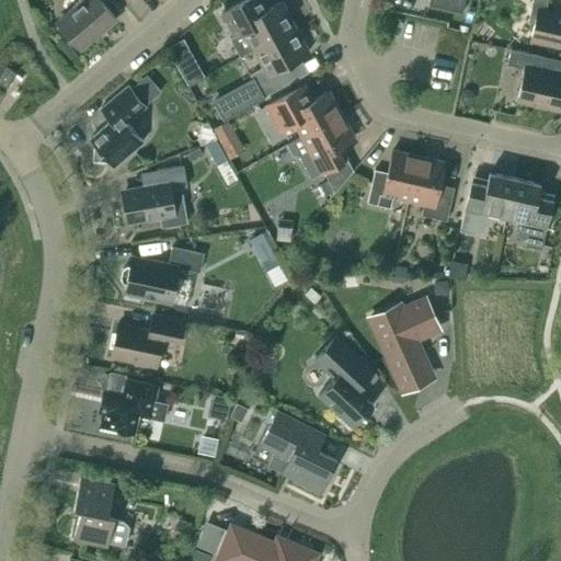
[(58,23),(80,47),(115,18),(102,1),(102,0),(80,0),(82,2),(58,23)]
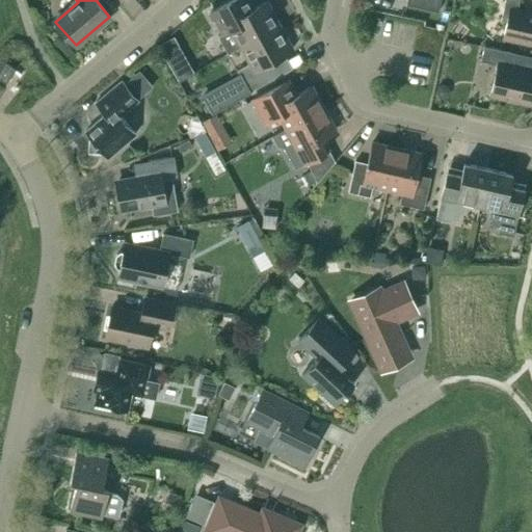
[(229,54),(242,47),(242,46),(280,26),(266,2),(257,7),(251,0),(231,0),(211,11),(223,34),(218,37),(229,54)]
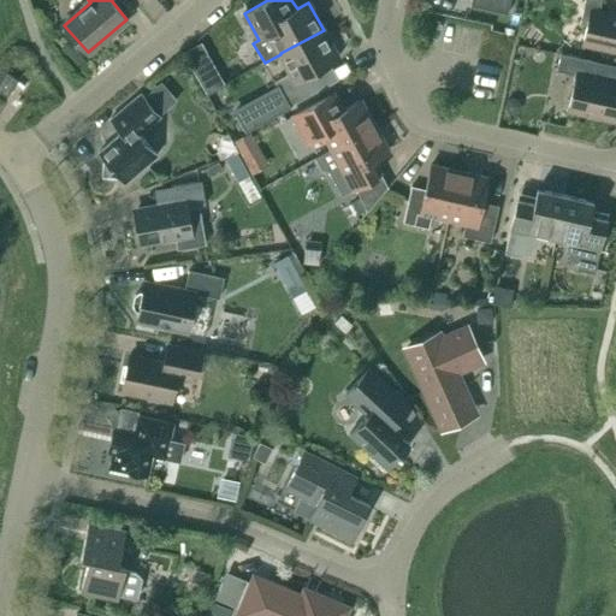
[(511,0),(472,0),(471,5),(508,13),(511,0)]
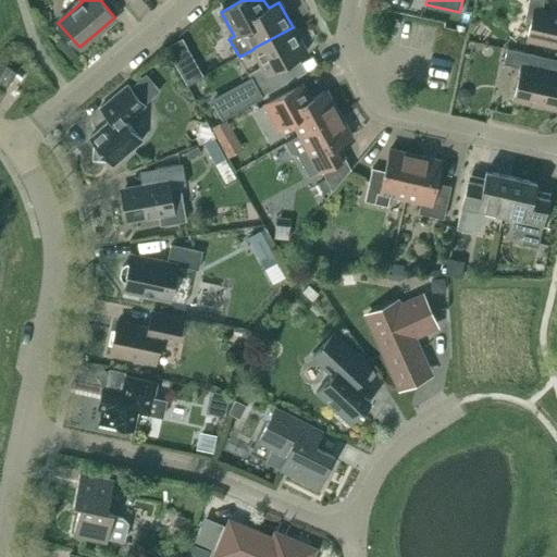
[(529,0),(524,21),(531,23),(528,39),(556,46),(556,12),(542,10),(544,0),(529,0)]
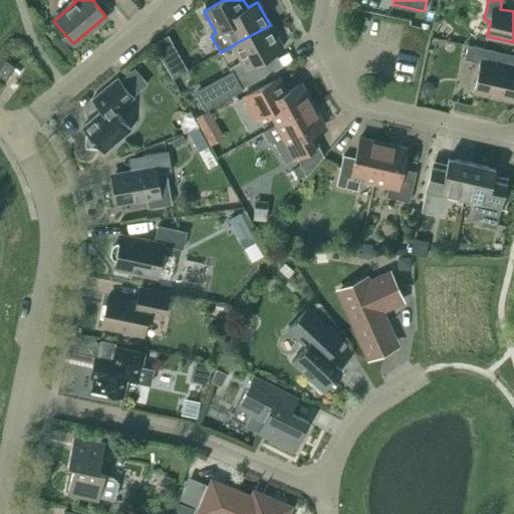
[(234,45),(243,61),(230,67),(241,88),(268,74),(260,60),(282,48),(270,25),(234,44),(234,45)]
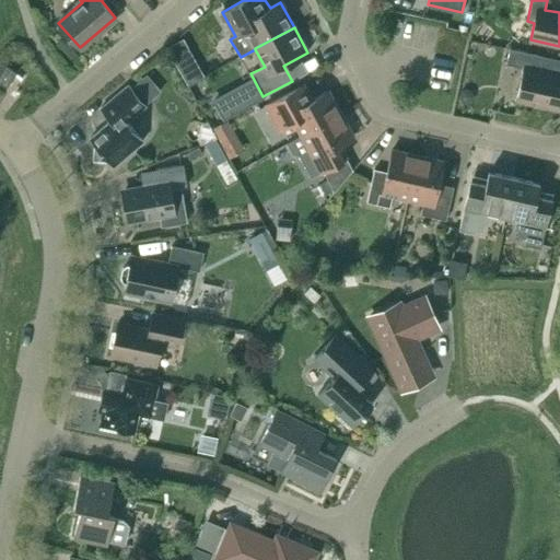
[(187,85),(205,76),(187,46),(171,55),(187,85)]
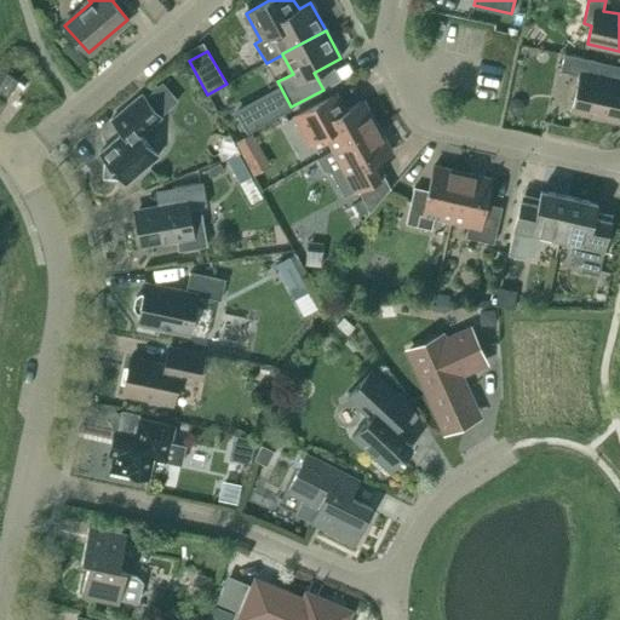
[(602,62),(564,53),(561,70),(580,75),(572,110),(619,120),(619,82),(598,79),(602,62)]
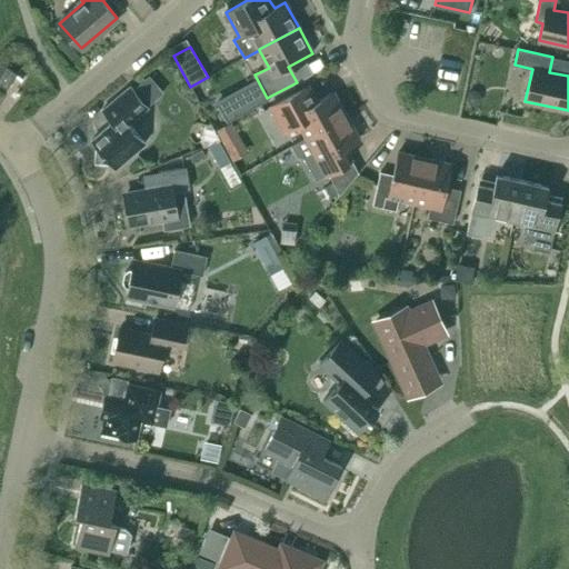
[(18,75),(7,67),(0,76),(0,83),(8,89),(18,75)]
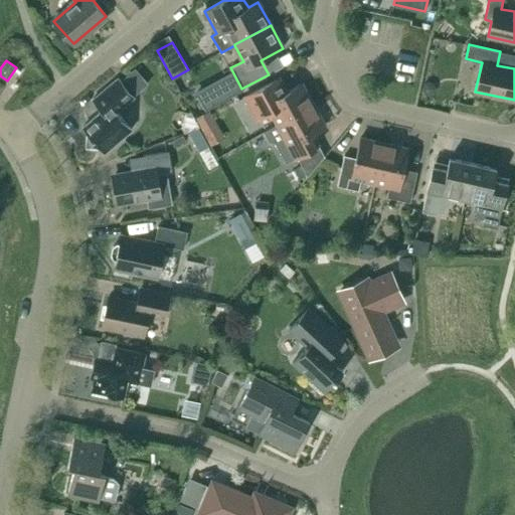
[(94,147),(101,148),(105,152),(132,130),(117,112),(135,97),(149,83),(135,67),(121,80),(119,77),(93,100),(103,111),(83,127),(89,133),(92,130),(95,133),(95,136),(93,136),(93,141),(94,141),(94,147)]
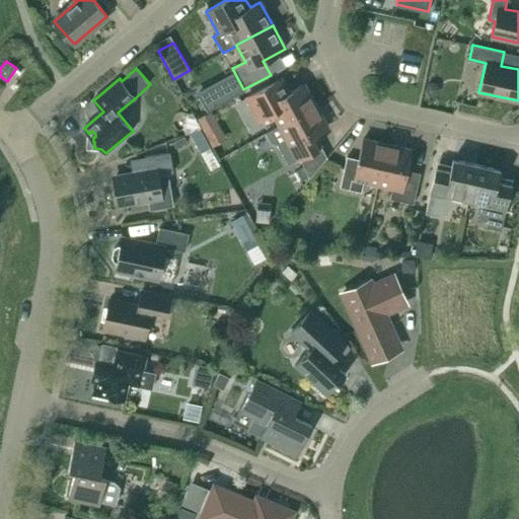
[(282,96),(274,82),(246,97),(258,120),(273,113),(280,125),(316,105),(304,84),(282,96)]
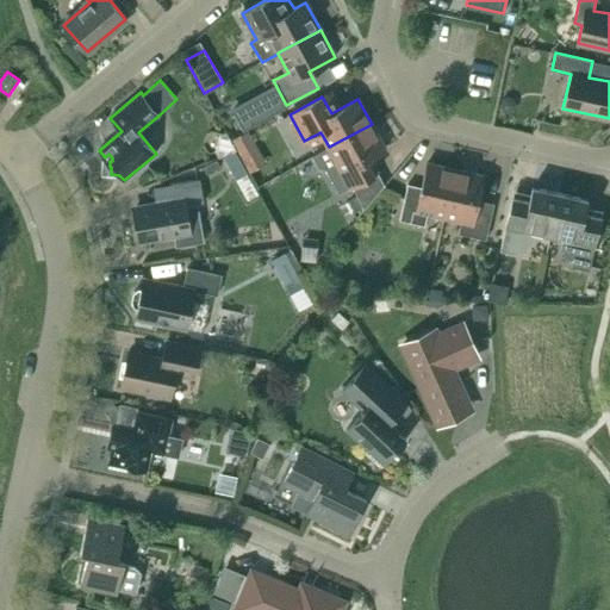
[(503,111),(509,113),(515,110),(517,104),(515,99),(509,97),(503,99),(500,105),(503,111)]
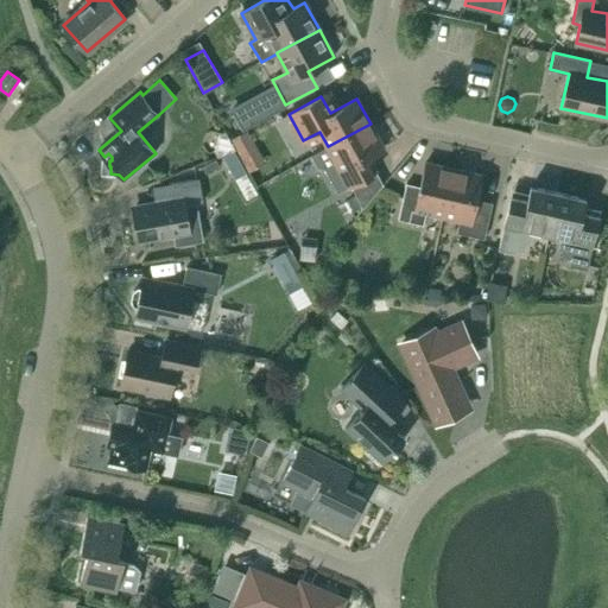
[(356,164),(385,149),(371,124),(328,146),(328,147),(311,156),(317,168),(325,169),(339,194),(365,178),(356,164)]
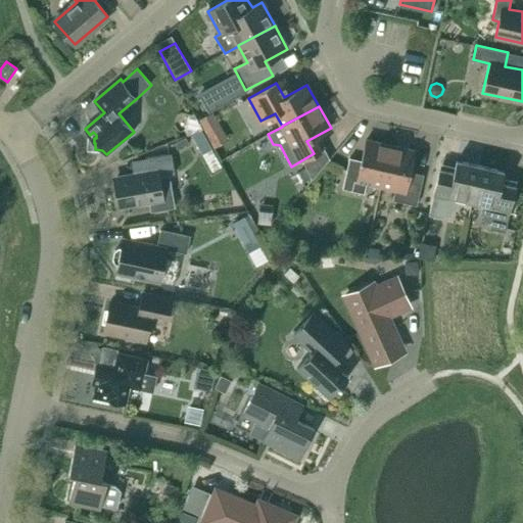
[(199,119),(206,133),(217,128),(209,113),(199,119)]
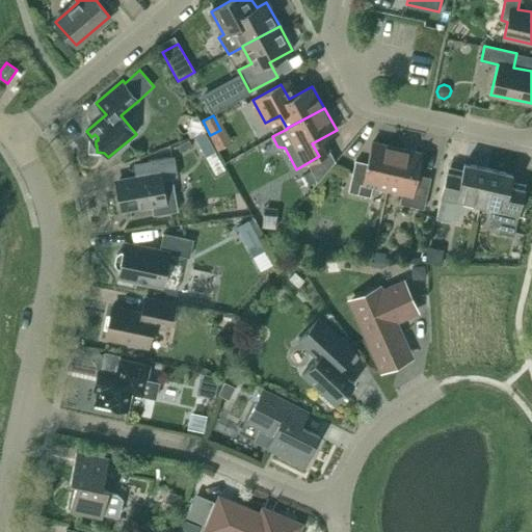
[(193,138),(204,157),(207,156),(217,176),(227,170),(206,132),(193,138)]
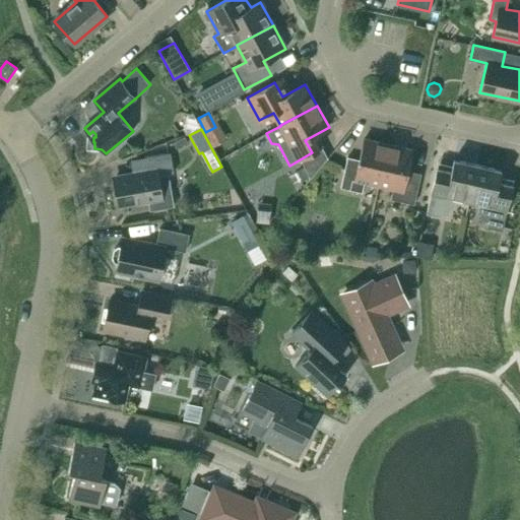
[(365,182),(379,185),(388,144),(365,139),(360,159),(347,156),(341,188),(363,192),(365,182)]
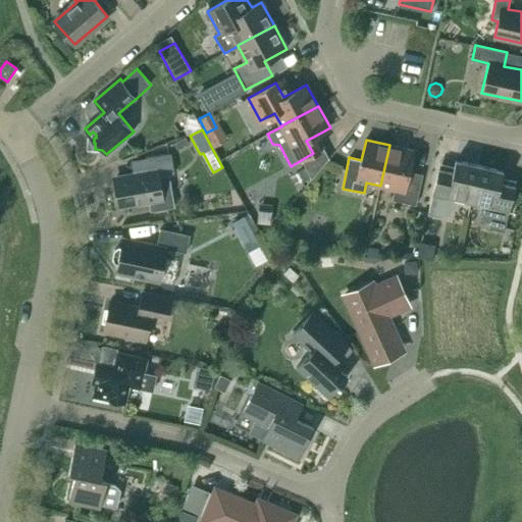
[(414,150),(389,145),(380,186),(396,189),(393,200),(416,205),(423,173),(410,170),(414,150)]
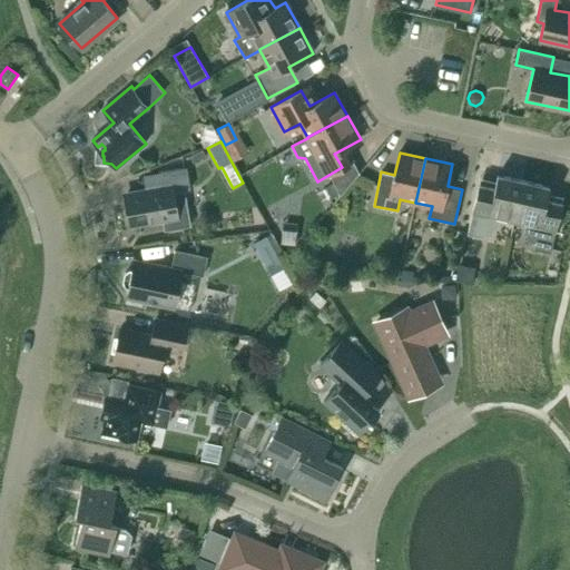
[(187,167),(144,175),(146,189),(128,193),(134,225),(163,219),(165,231),(190,226),(185,189),(190,188),(187,167)]
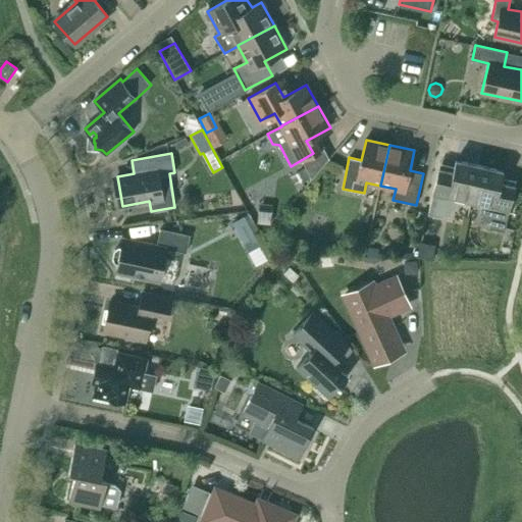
[(460,200),(471,203),(479,165),(456,160),(455,164),(440,162),(435,181),(428,214),(444,217),(445,211),(451,213),(459,204),(460,200)]
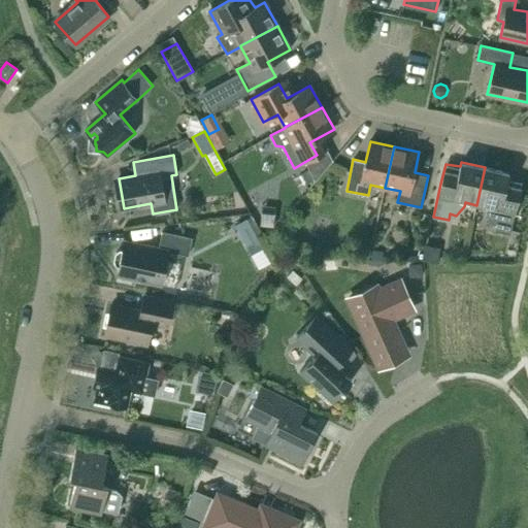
[(509,172),(485,167),(476,205),(487,207),(487,211),(490,224),(496,224),(495,230),(510,234),(518,201),(522,182),(507,178),(509,172)]
